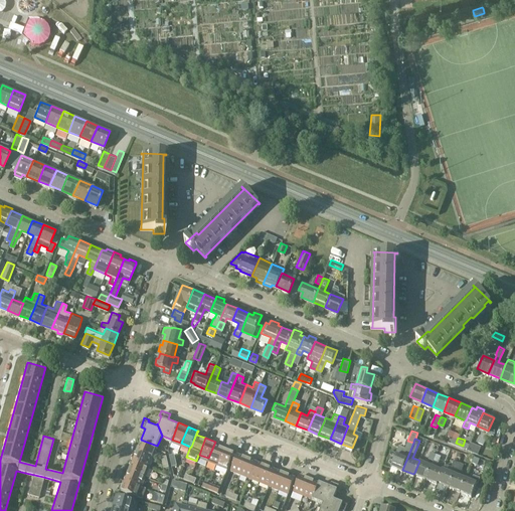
[(137,449),(153,456),(157,446),(141,440),(137,449)]
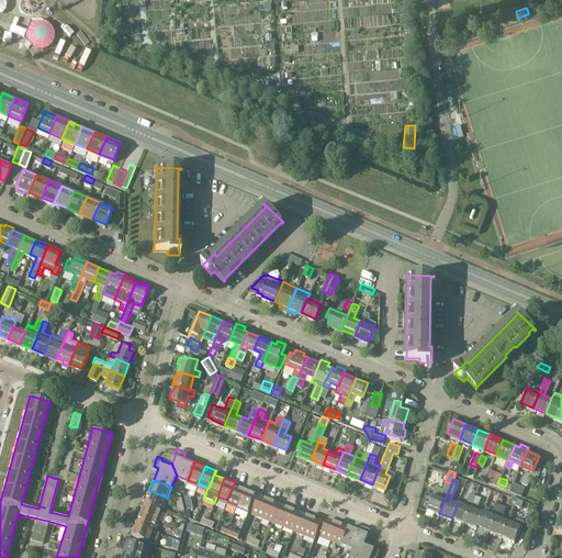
[(427,508),(439,513),(451,483),(445,481),(442,487),(435,484),(431,493),(433,493),(427,508)]
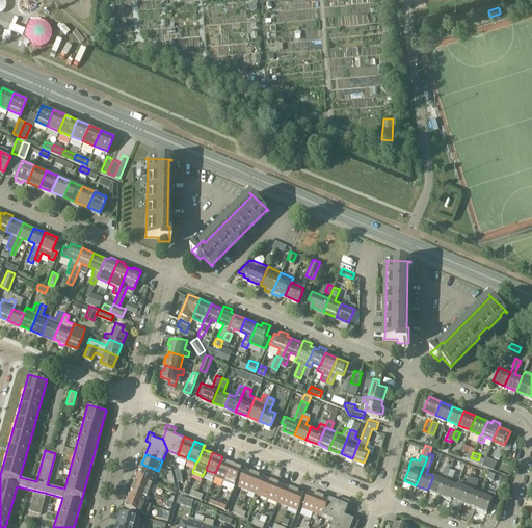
[(222,456),(215,473),(224,477),(232,460),(222,456)]
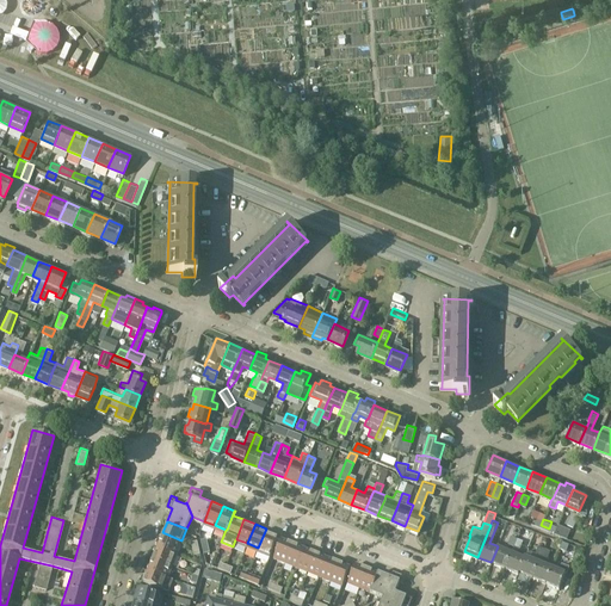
[(266,529),(258,548),(257,554),(269,558),(278,533),(266,529)]
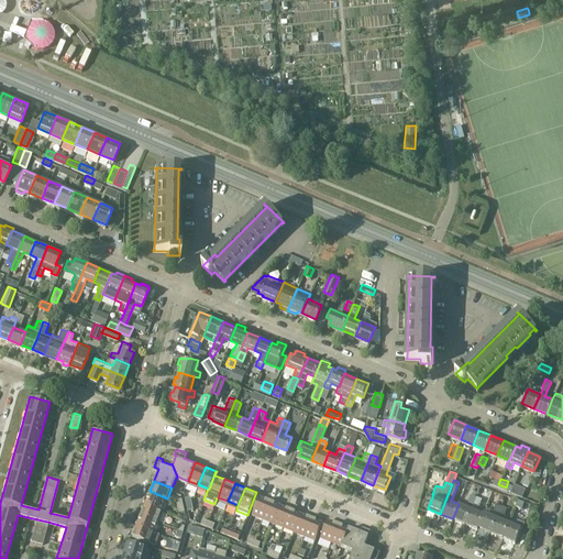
[(146,501),(164,508),(167,499),(150,491),(146,501)]
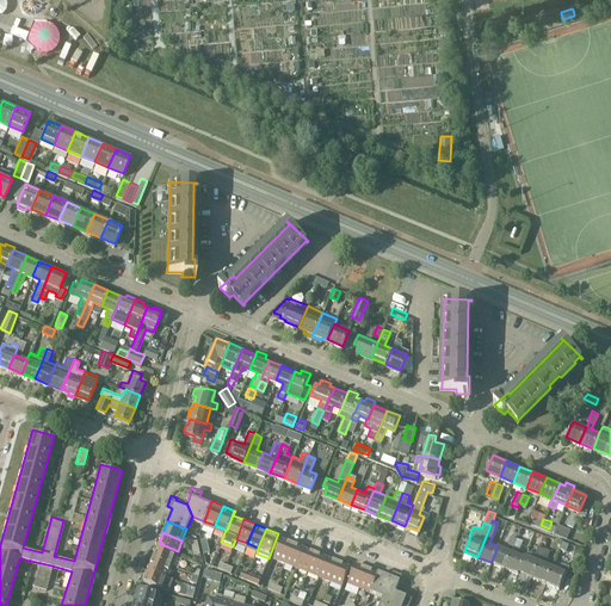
[(285,560),(292,540),(282,536),(273,555),(285,560)]
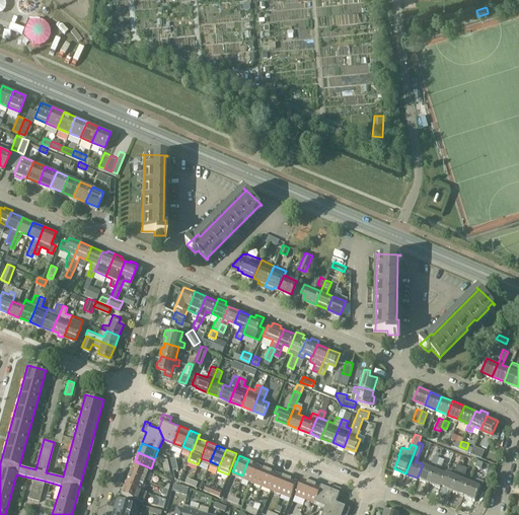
[(251,480),(258,463),(248,459),(242,475),(251,480)]
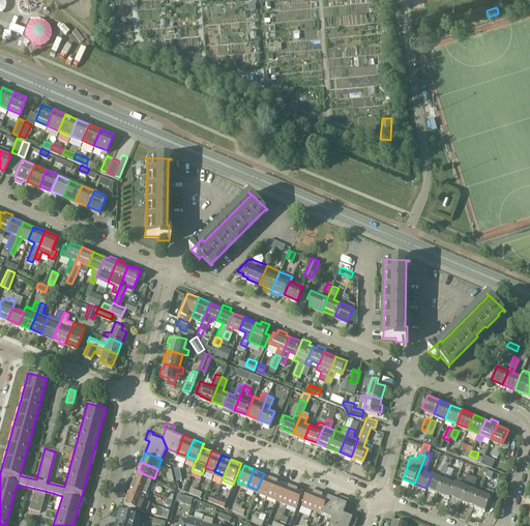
[(134,481),(150,488),(154,478),(138,471),(134,481)]
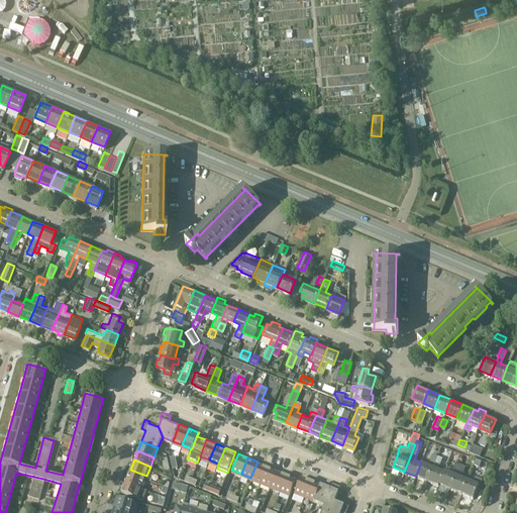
[(452,467),(458,469),(460,462),(455,459),(452,467)]
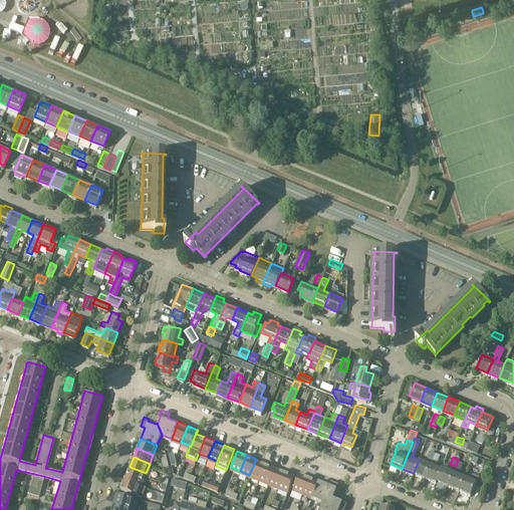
[(419,458),(418,459),(419,460),(414,472),(424,476),(430,463),(419,458)]
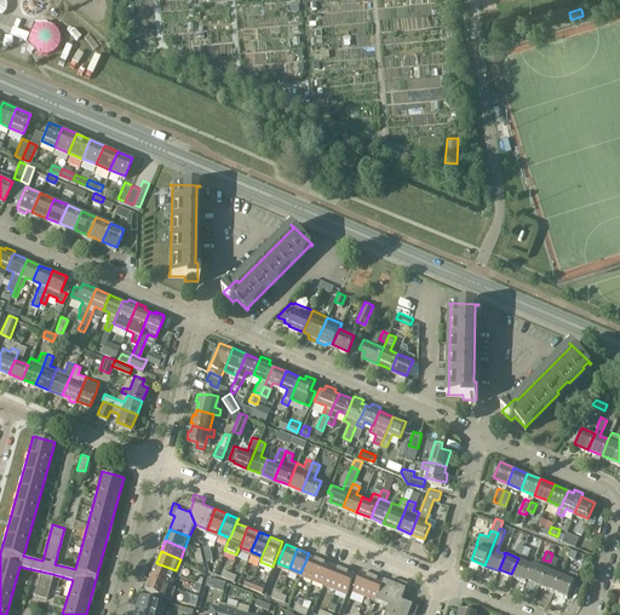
[(313,578),(320,558),(309,553),(300,573),(313,578)]
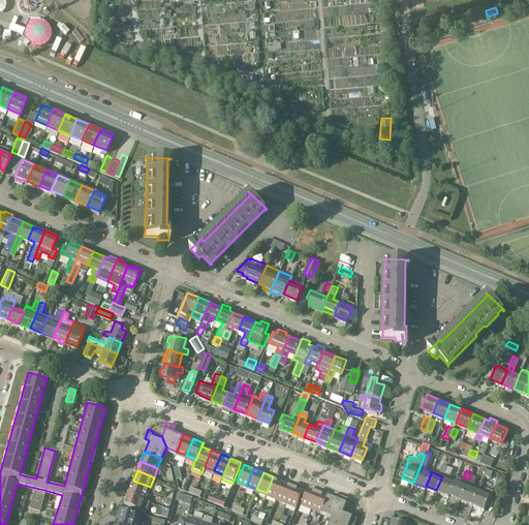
[(276,497),(283,480),(273,476),(267,493),(276,497)]
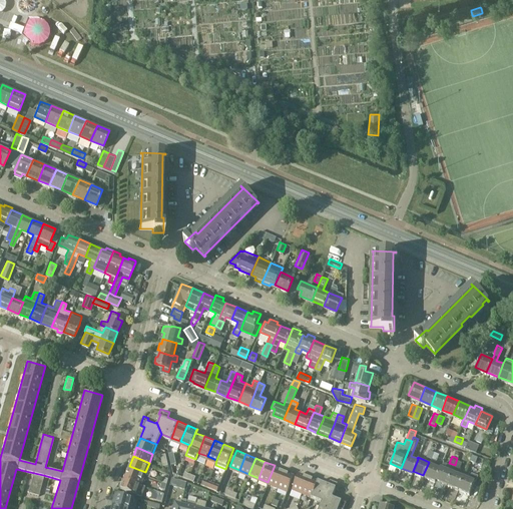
[(435,480),(436,479),(436,477),(441,467),(440,466),(430,462),(429,462),(423,475),(435,480)]
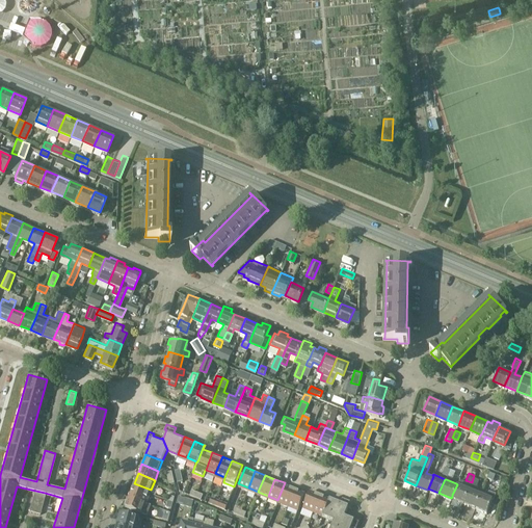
[(288,504),(294,486),(285,482),(277,500),(288,504)]
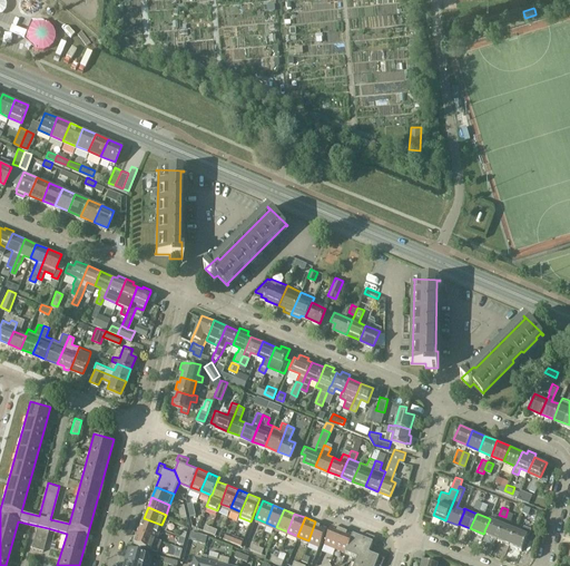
[(484,533),(497,537),(503,523),(490,517),(489,518),(490,519),(484,530),(484,533)]
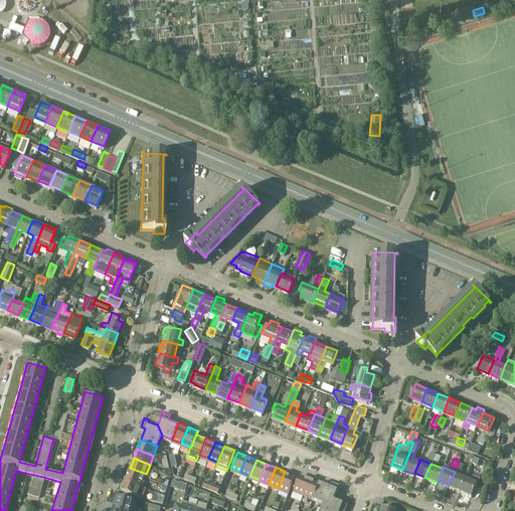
[(144,479),(146,474),(130,468),(126,477),(132,479),(142,484),(144,479)]
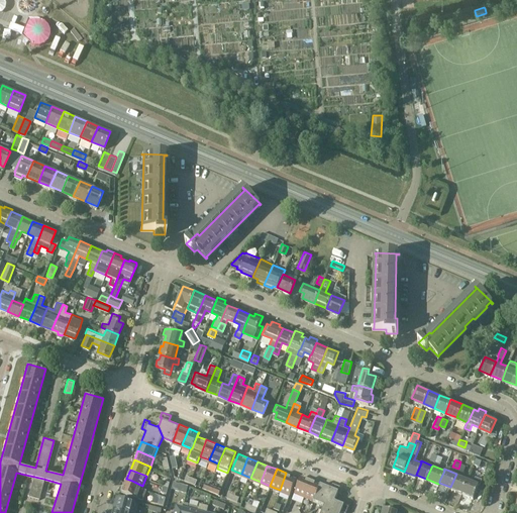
[(296,477),(286,473),(280,490),(289,493),(296,477)]
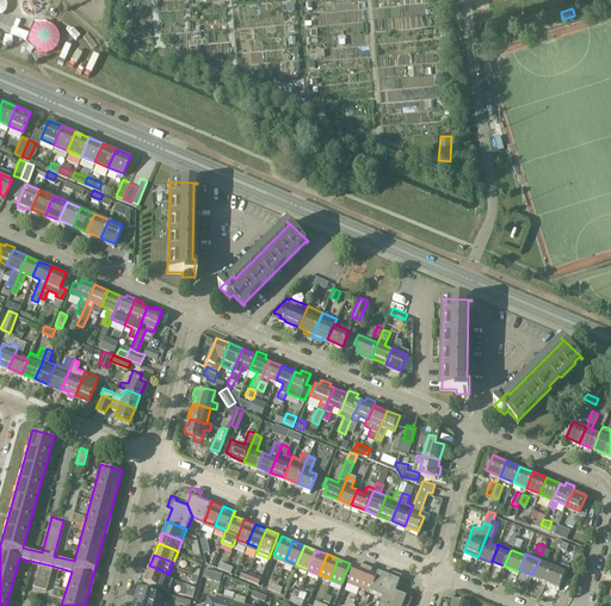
[(532,575),(545,581),(553,564),(544,562),(539,560),(532,575)]
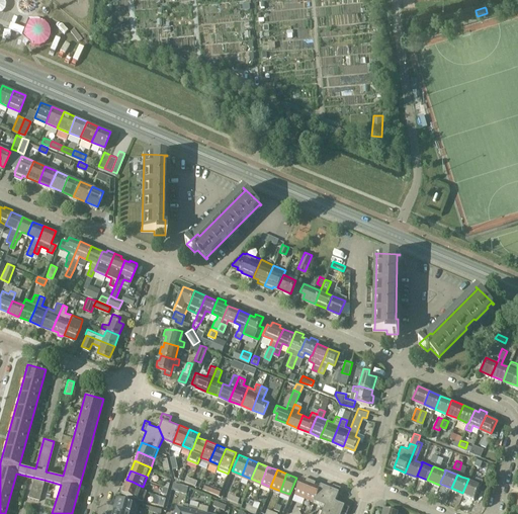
[(305,496),(311,480),(301,476),(294,492),(305,496)]
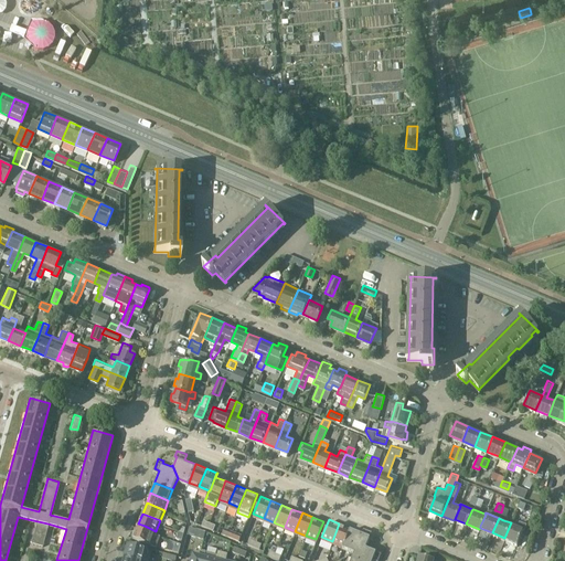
[(511,522),(504,538),(516,542),(525,521),(520,519),(518,526),(511,522)]
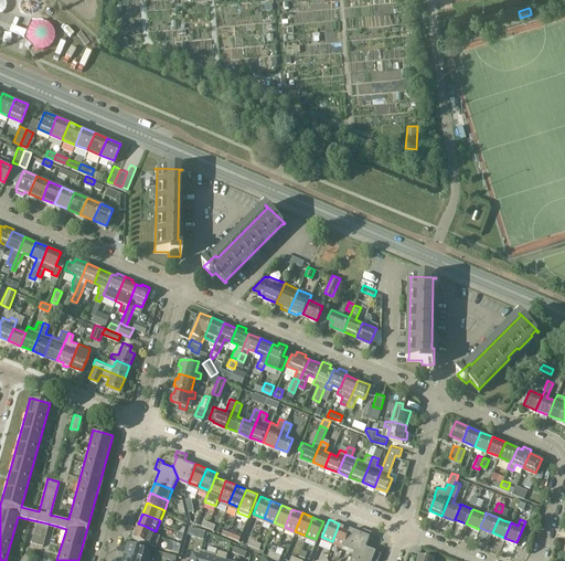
[(34,526),(31,541),(42,543),(48,526),(48,525),(36,521),(34,526)]
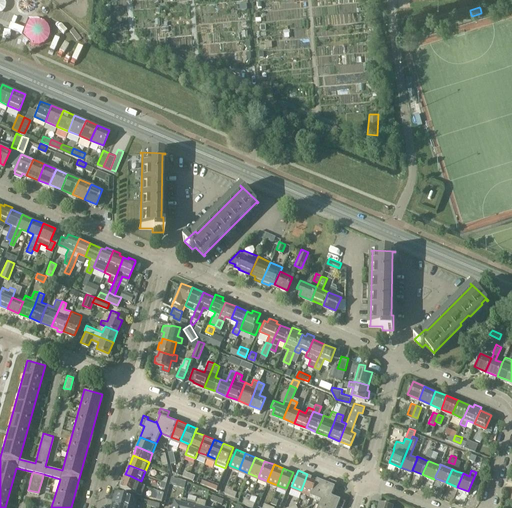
[(125,474),(121,484),(142,492),(146,482),(141,481),(131,476),(125,474)]
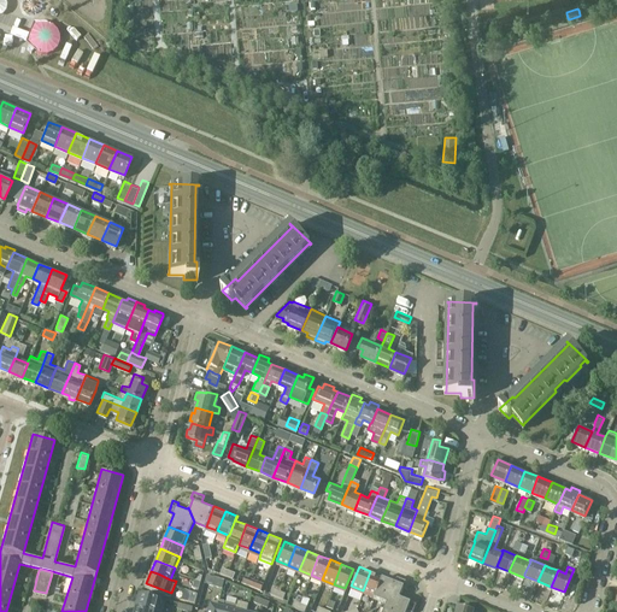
[(382,575),(370,571),(363,590),(374,595),(382,575)]
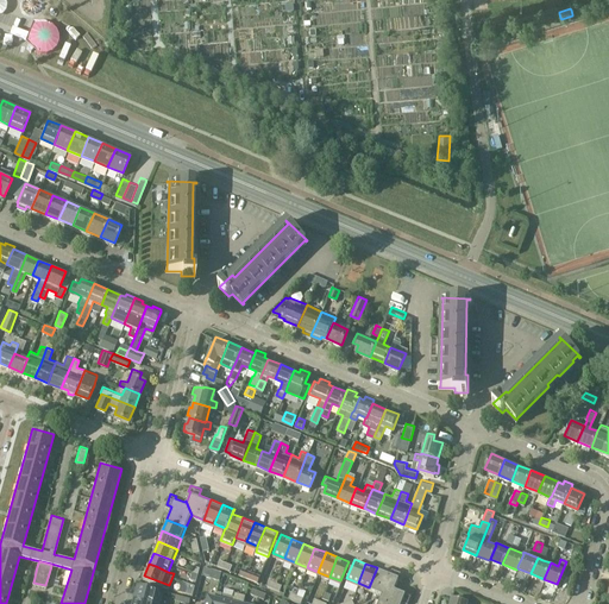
[(382,592),(395,586),(395,585),(399,577),(401,578),(403,572),(391,567),(390,572),(377,567),(369,587),(382,592)]
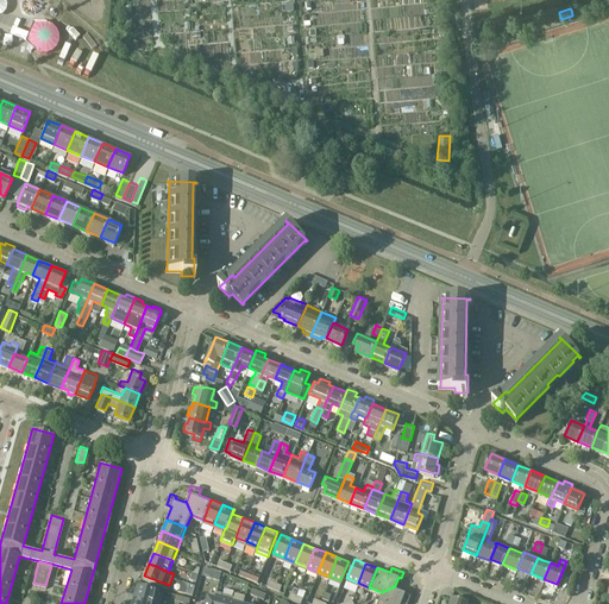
[(261,573),(248,568),(245,576),(258,580),(261,573)]
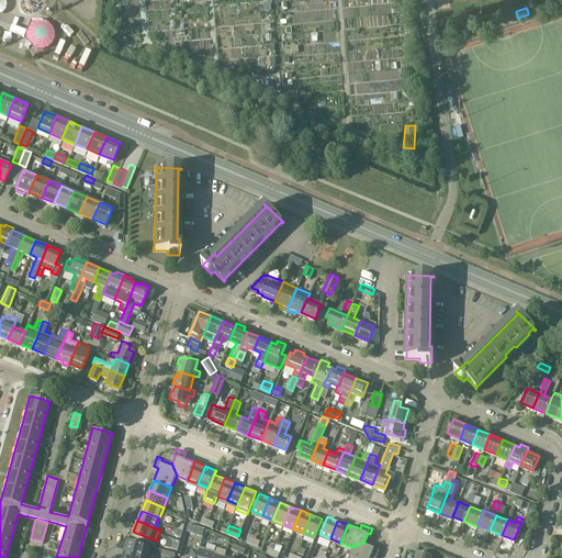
[(128,540),(125,551),(145,557),(146,557),(150,546),(128,540)]
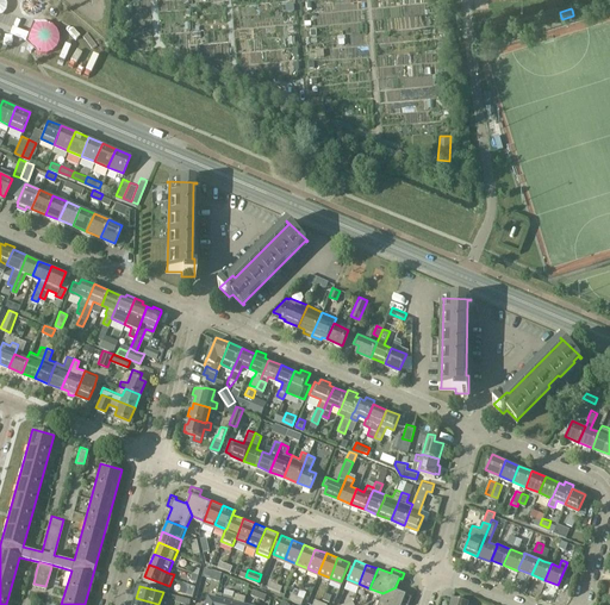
[(377,604),(400,604),(403,602),(408,603),(412,592),(406,590),(405,592),(396,588),(396,587),(383,593),(377,604)]
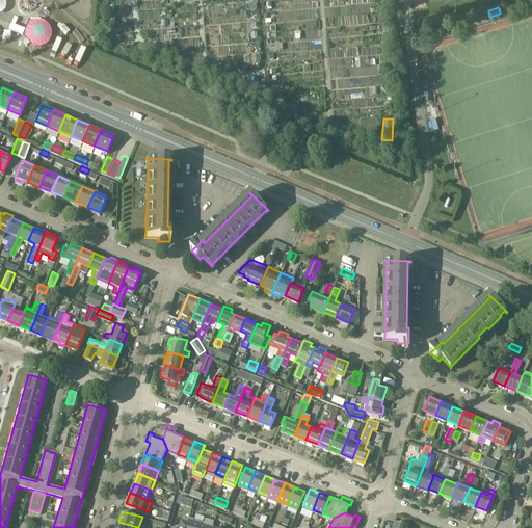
[(211,527),(212,527),(215,519),(205,516),(204,520),(194,517),(192,522),(193,522),(191,527),(211,527)]
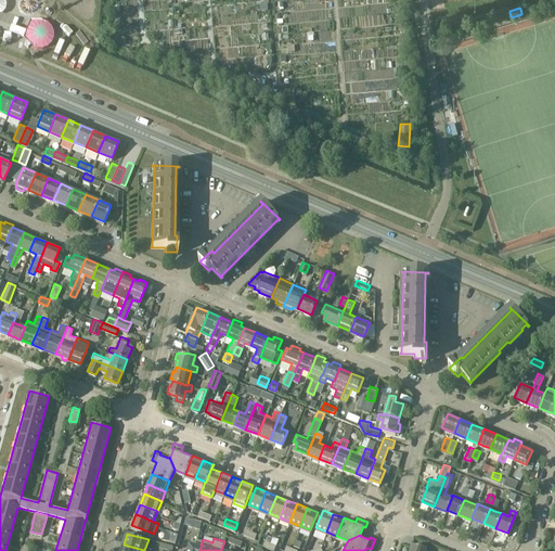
[(199,550),(202,545),(201,545),(195,543),(190,541),(188,550),(186,550),(179,549),(178,550),(199,550)]
